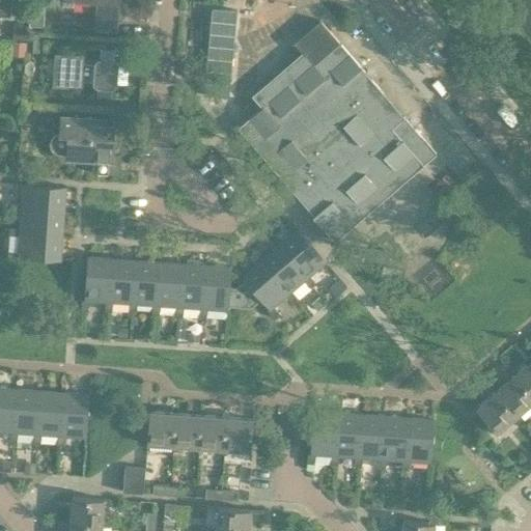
[(0,0),(0,16),(11,17),(11,0),(0,0)]
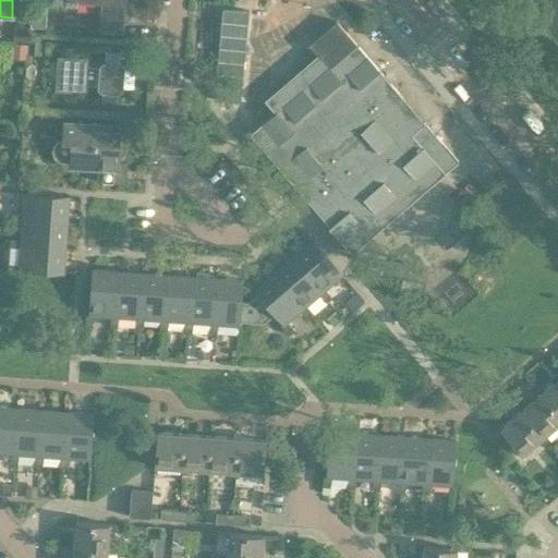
[(138,22),(140,0),(65,0),(65,1),(77,2),(77,0),(99,0),(102,0),(100,29),(124,32),(124,21),(138,22)]
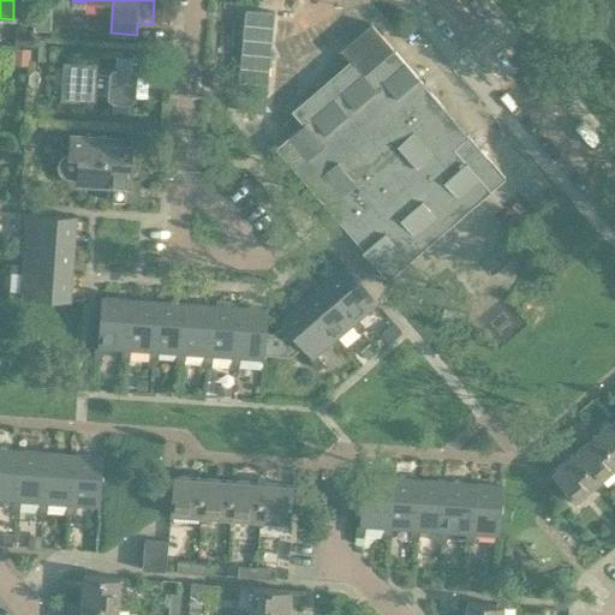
[(266,7),(237,5),(228,106),(258,107),(266,7)]
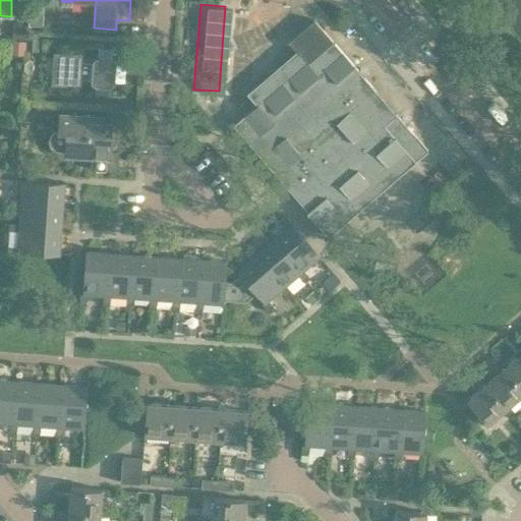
[(40,12),(27,11),(26,29),(39,30),(40,12)]
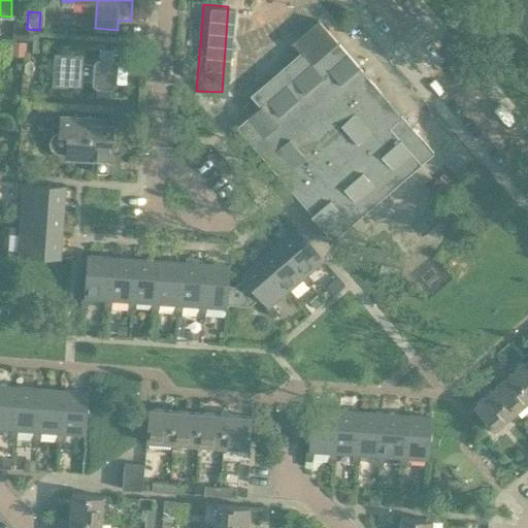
[(418,135),(337,42),(318,18),(317,19),(318,20),(294,40),(293,39),(292,40),(301,51),(250,95),(260,106),(236,127),(311,213),(309,215),(332,240),(433,153),(418,135)]
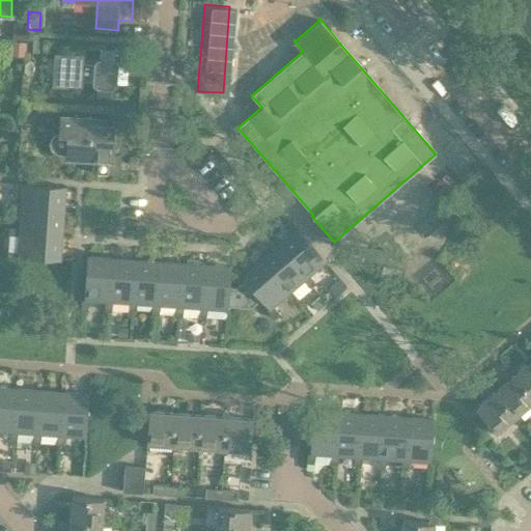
[(26,42),(27,30),(12,30),(12,40),(26,42)]
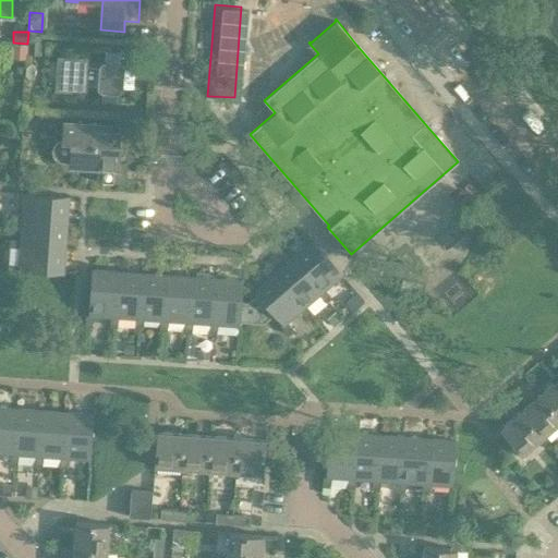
[(38,55),(39,37),(28,36),(28,45),(27,53),(38,55)]
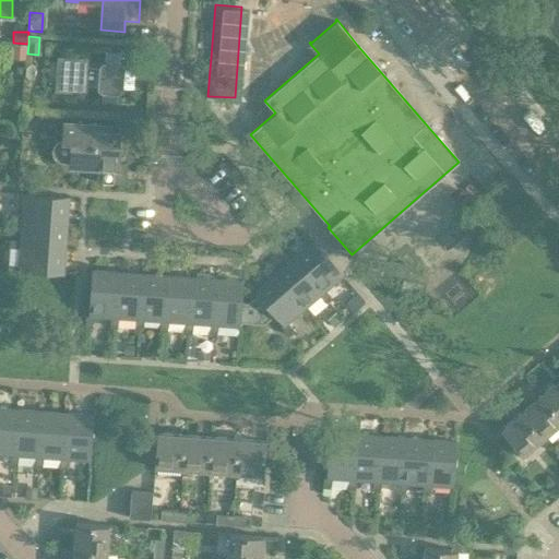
[(27,54),(28,45),(12,44),(11,55),(27,56),(27,54)]
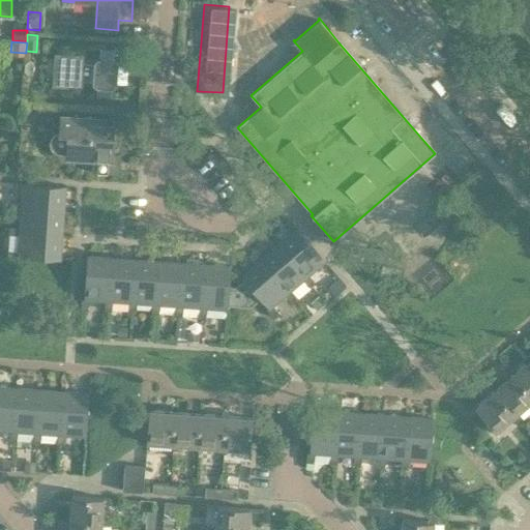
[(114,50),(99,49),(98,63),(83,62),(83,55),(62,54),(60,87),(81,88),(81,82),(96,83),(95,97),(111,98),(112,84),(126,85),(128,66),(113,65),(114,50)]
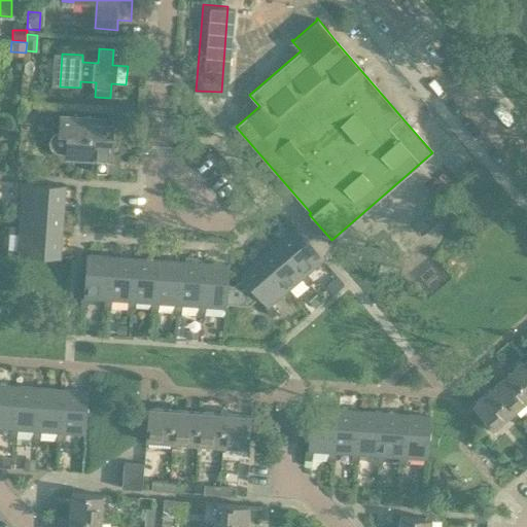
[(29,59),(25,63),(25,71),(28,75),(33,71),(33,63),(29,59)]
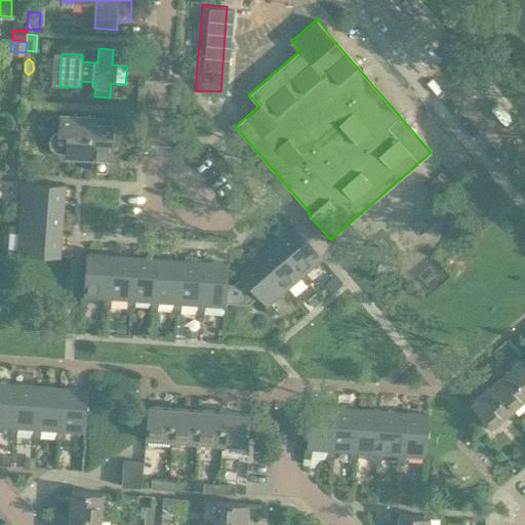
[(105,136),(106,118),(61,115),(58,133),(54,133),(51,136),(49,140),(50,146),(53,149),(57,151),(65,151),(65,156),(91,158),(90,170),(117,172),(119,154),(112,153),(113,136),(105,136)]
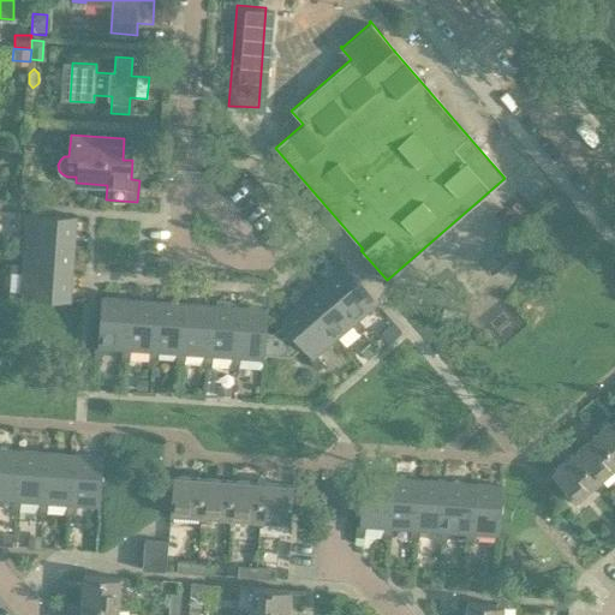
[(72,245),(75,218),(25,214),(24,237),(13,236),(12,244),(23,245),(24,242),(72,245)]
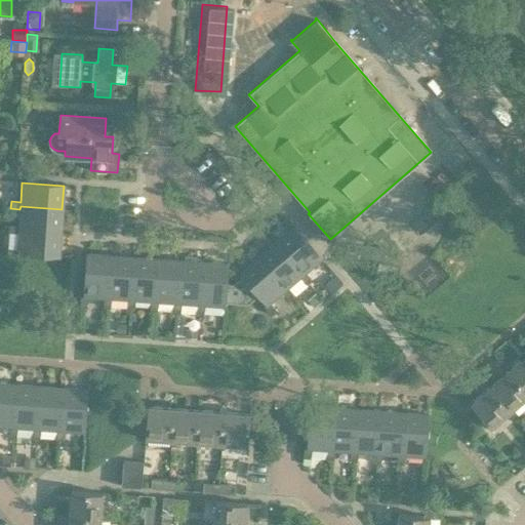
[(61,233),(62,209),(21,206),(19,209),(18,226),(9,225),(9,232),(18,233),(18,230),(61,233)]
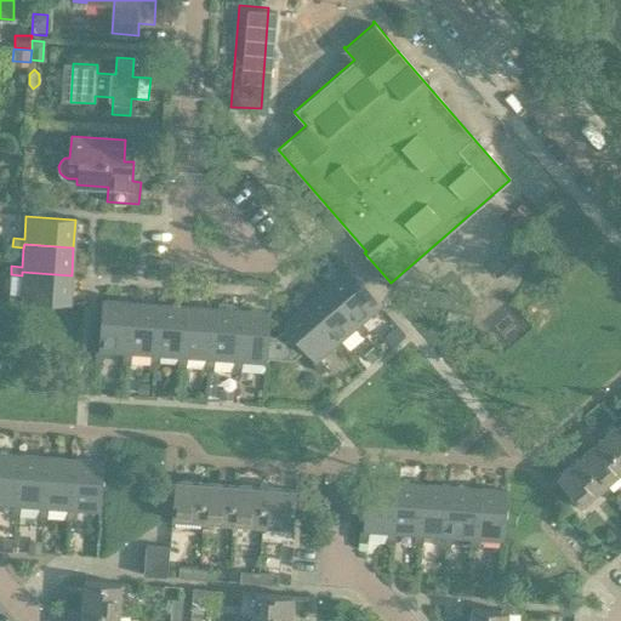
[(360,320),(379,305),(347,268),(325,286),(358,323),(354,326),(362,335),(368,329),(360,320)]
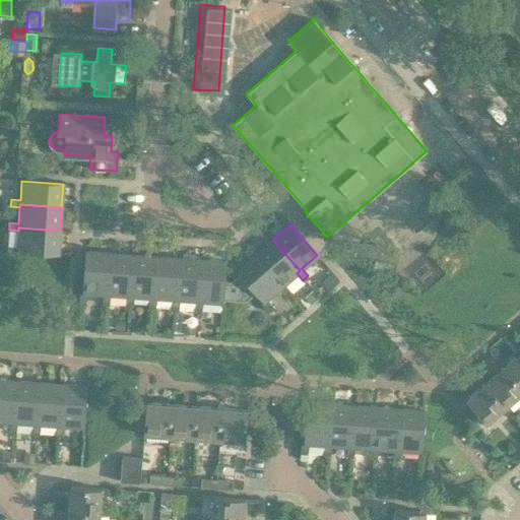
[(58,254),(60,231),(18,228),(18,231),(17,247),(7,246),(7,253),(18,254),(18,251),(58,254)]
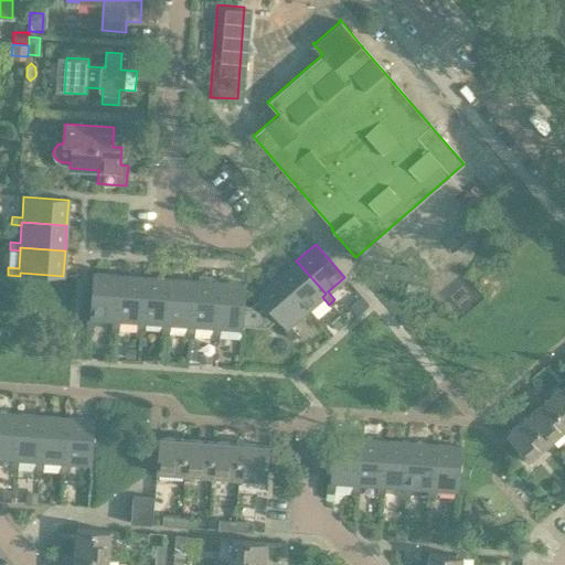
[(309,308),(322,297),(326,294),(296,260),(277,277),(306,310),(302,313),(310,321),(316,316),(309,308)]
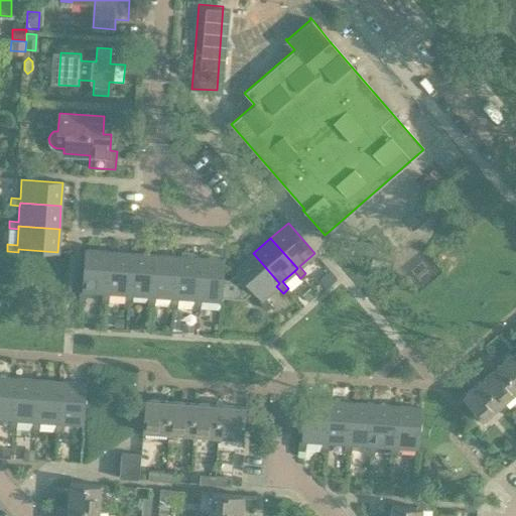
[(106,291),(108,251),(86,250),(83,289),(80,288),(79,300),(86,300),(87,290),(102,291),(106,291)]
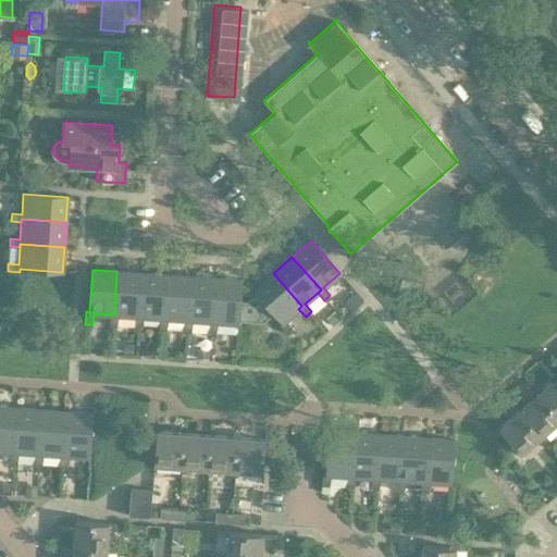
[(139,317),(141,273),(116,271),(114,314),(110,314),(110,325),(116,326),(118,316),(136,317),(139,317)]
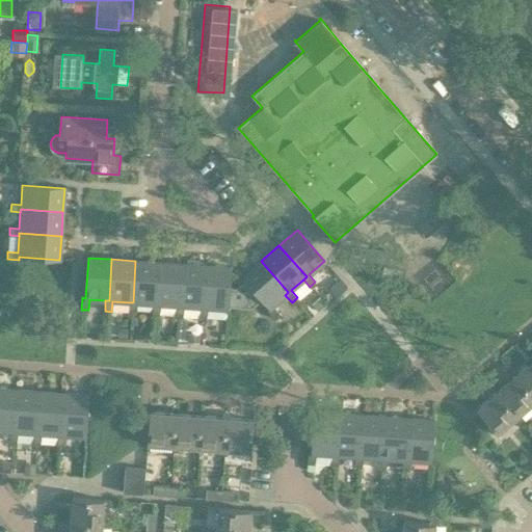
[(156,304),(159,263),(135,261),(133,302),(130,302),(129,313),(136,314),(137,302),(153,304),(156,304)]
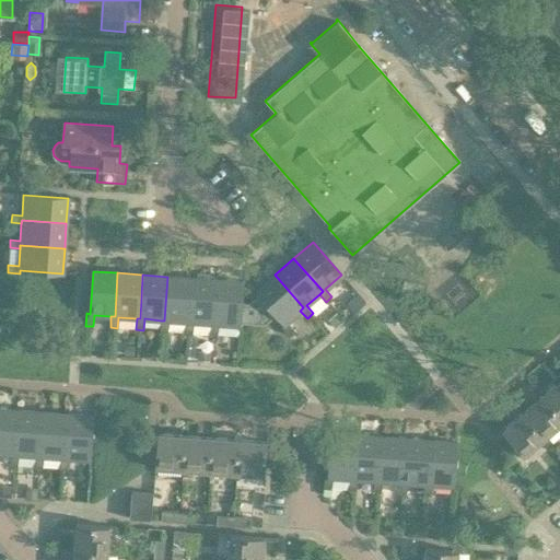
[(288,322),(300,311),(303,307),(275,275),(255,291),(257,294),(247,303),(241,302),(240,322),(263,324),(275,313),(283,324),(281,325),(289,335),(294,329),(288,322)]
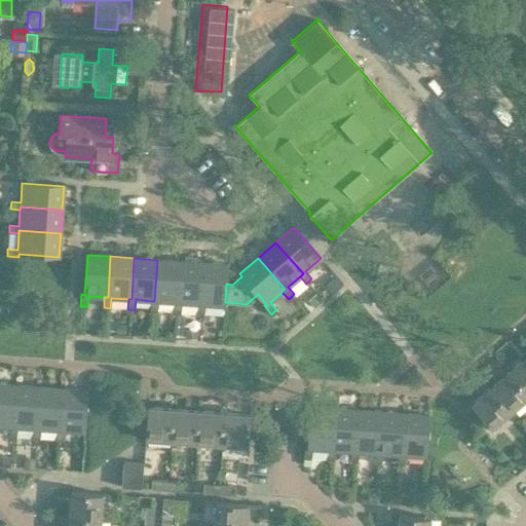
[(178,302),(181,261),(157,260),(154,301),(151,301),(151,311),(158,311),(158,301),(175,302),(178,302)]
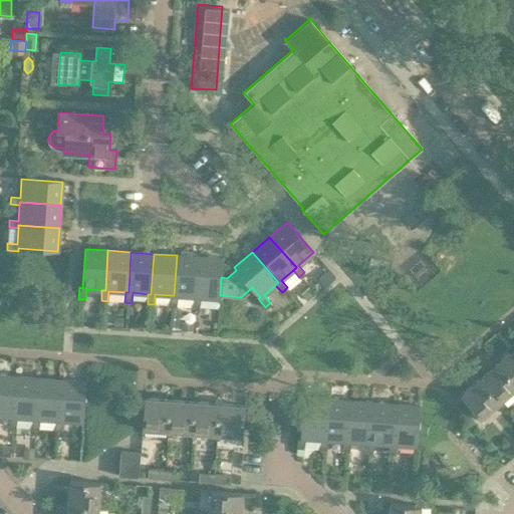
[(197,297),(200,257),(177,255),(174,295),(171,295),(171,305),(177,306),(177,296),(193,297),(197,297)]
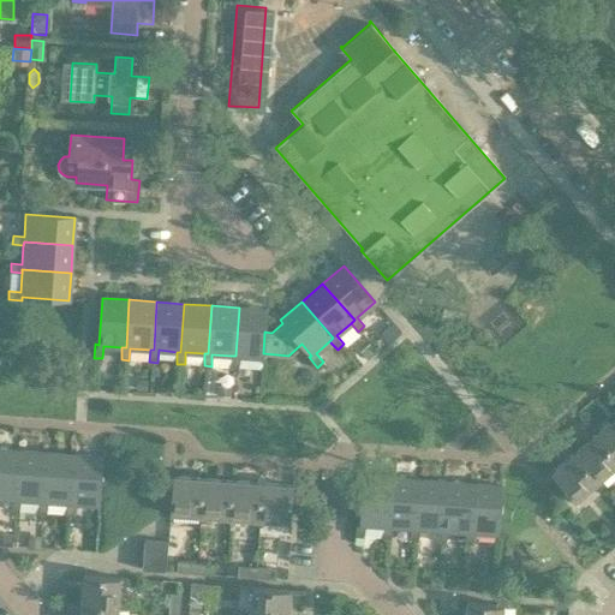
[(264,332),(266,310),(239,308),(236,356),(231,356),(230,368),(238,369),(239,356),(262,358),(263,353),(264,332)]
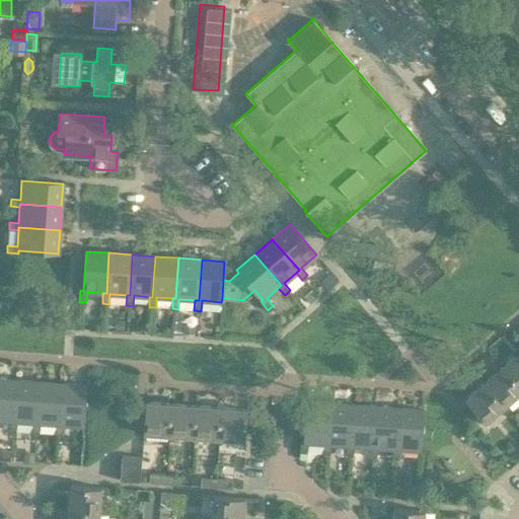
[(374,260),(372,271),(393,275),(395,264),(374,260)]
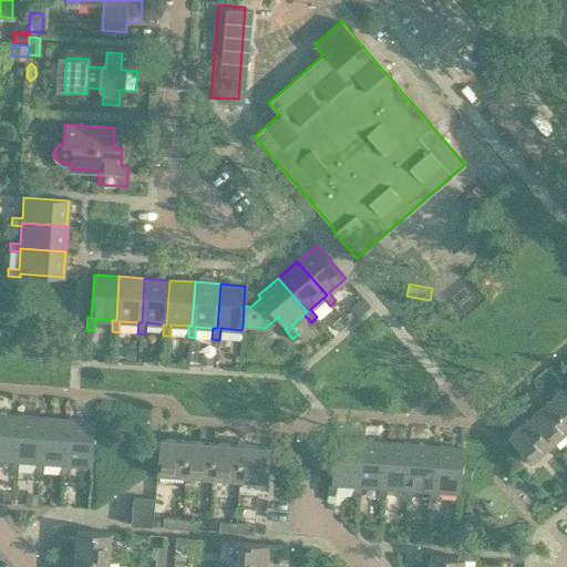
[(361,297),(350,306),(358,315),(368,306),(361,297)]
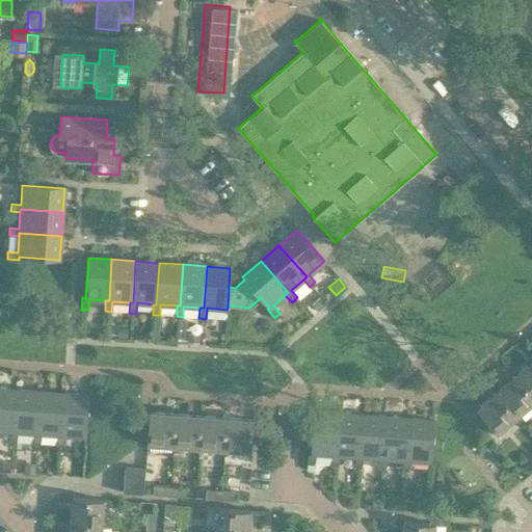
[(320,297),(312,303),(318,311),(325,303),(320,297)]
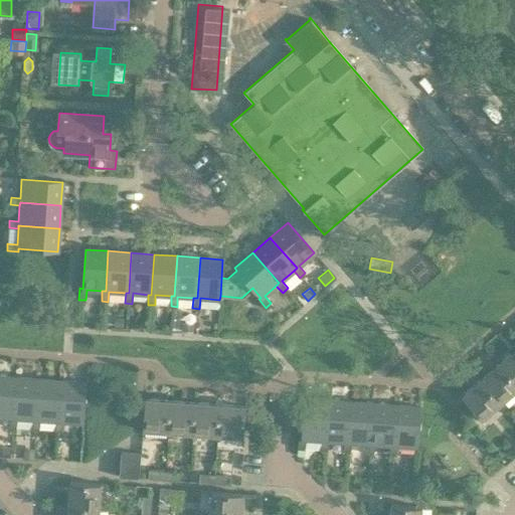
[(115,317),(114,325),(122,326),(123,318),(115,317)]
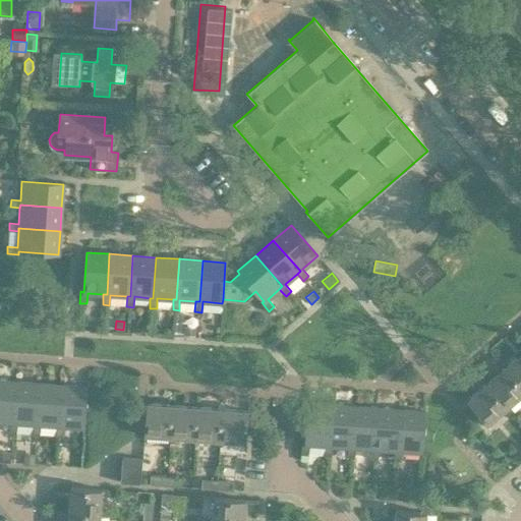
[(184,336),(194,337),(195,328),(185,327),(184,336)]
